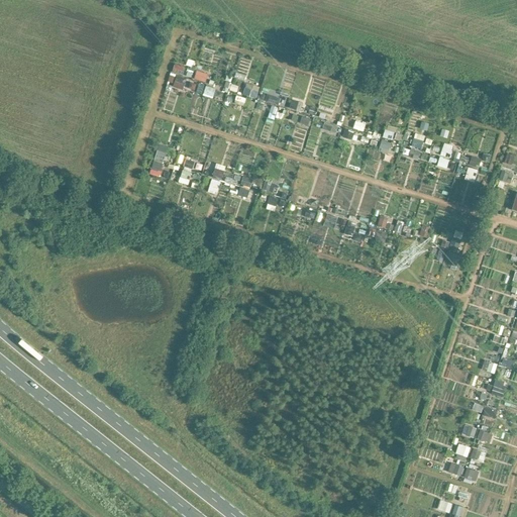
[(174,63),(172,69),(181,73),(184,66),(174,63)]
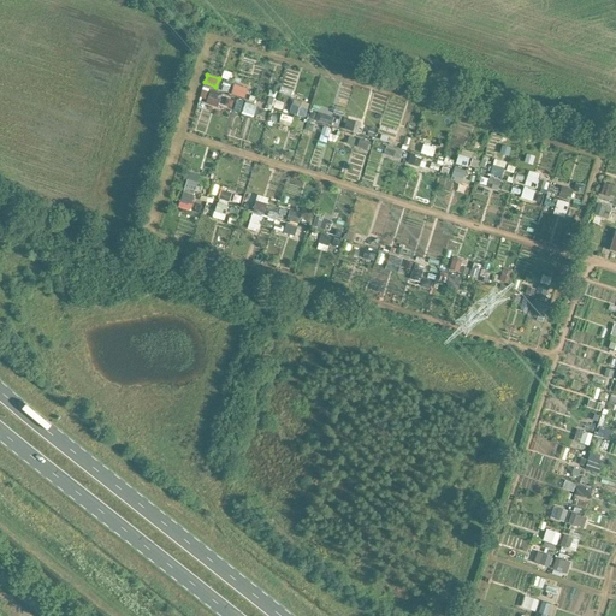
[(231,82),(224,80),(220,89),(227,92),(231,82)]
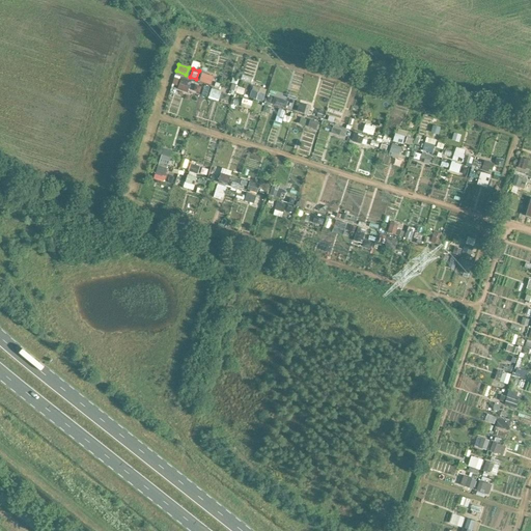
[(214,76),(202,72),(200,76),(199,79),(211,83),(214,76)]
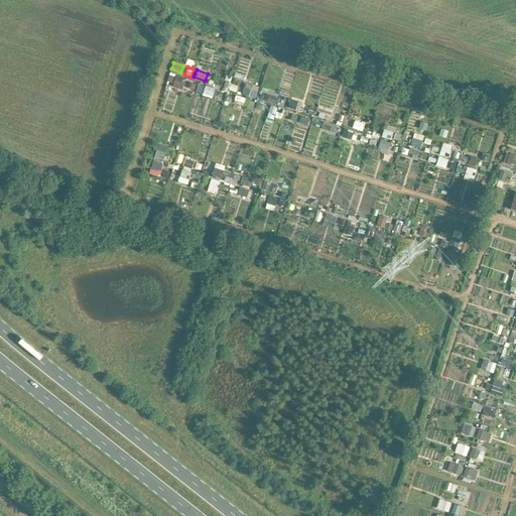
[(185,77),(175,75),(171,85),(182,88),(185,77)]
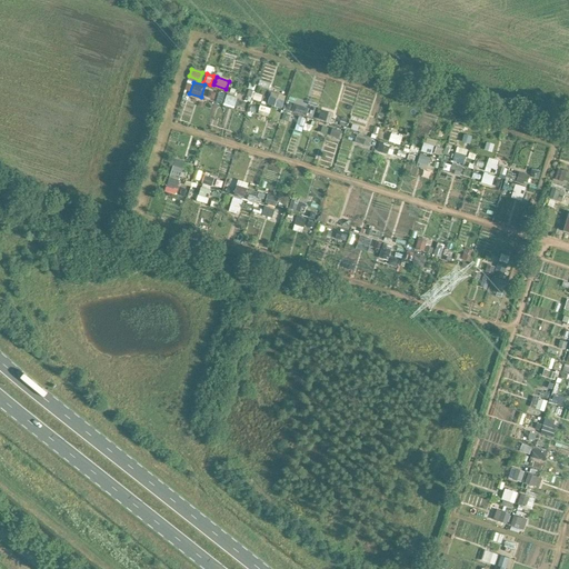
[(262,93),(249,89),(246,96),(260,100),(262,93)]
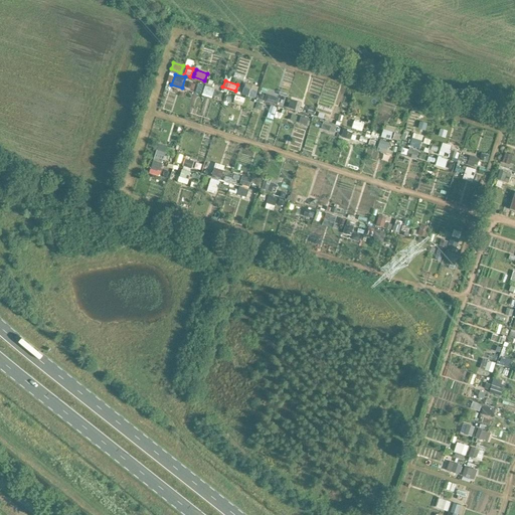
[(259,86),(245,81),(241,93),(254,97),(259,86)]
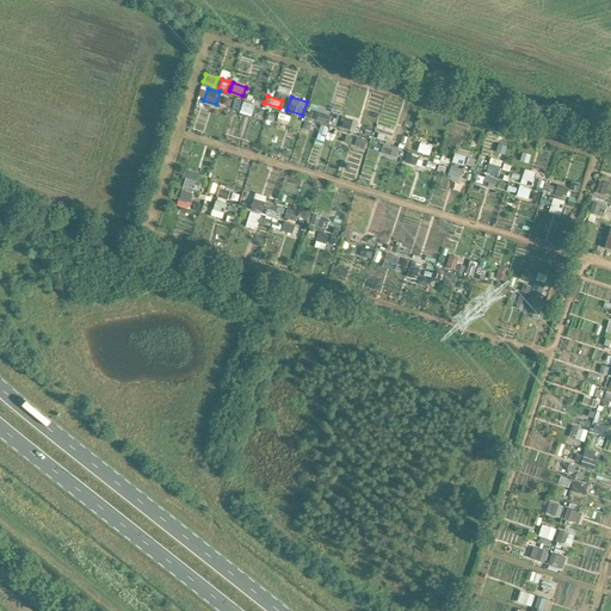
[(251,103),(244,100),(240,111),(251,115),(252,112),(254,104),(251,103)]
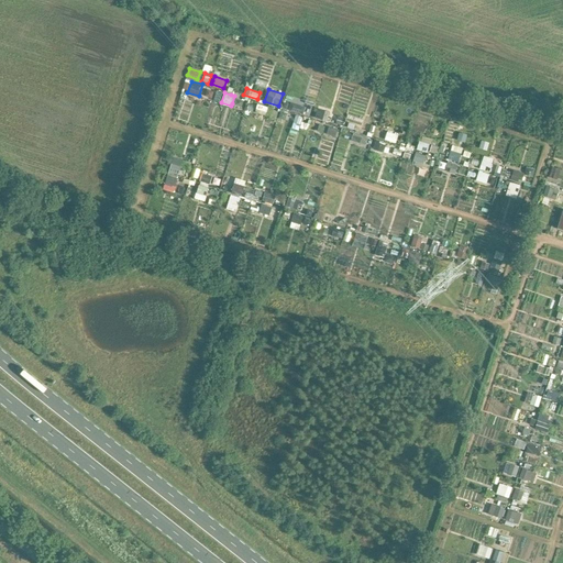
[(244,99),(234,96),(232,103),(241,107),(244,99)]
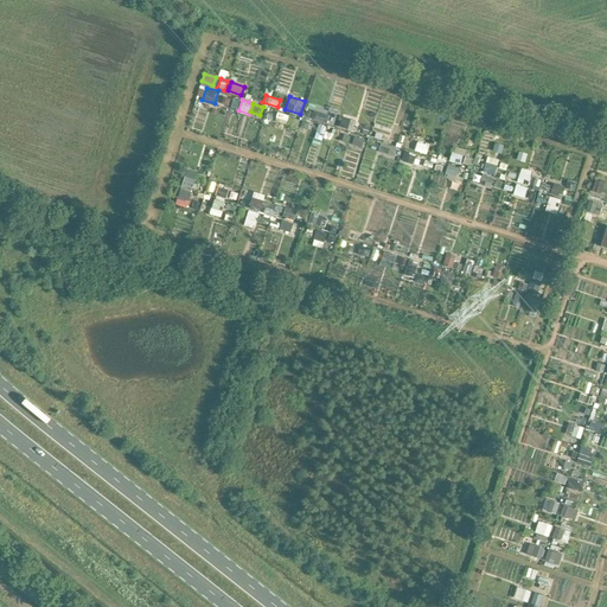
[(281,113),(275,112),(273,120),(285,125),(288,115),(281,113)]
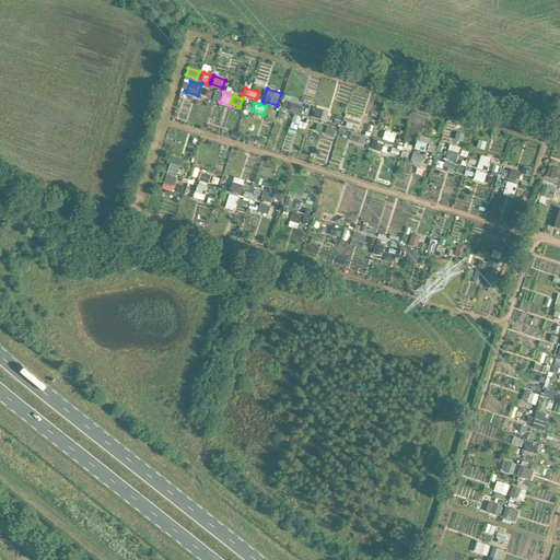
[(302,106),(290,103),(289,111),(302,114),(302,106)]
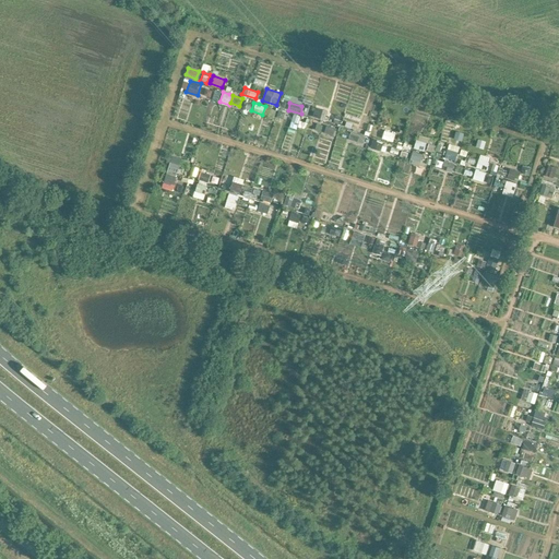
[(328,110),(316,106),(312,116),(324,119),(328,110)]
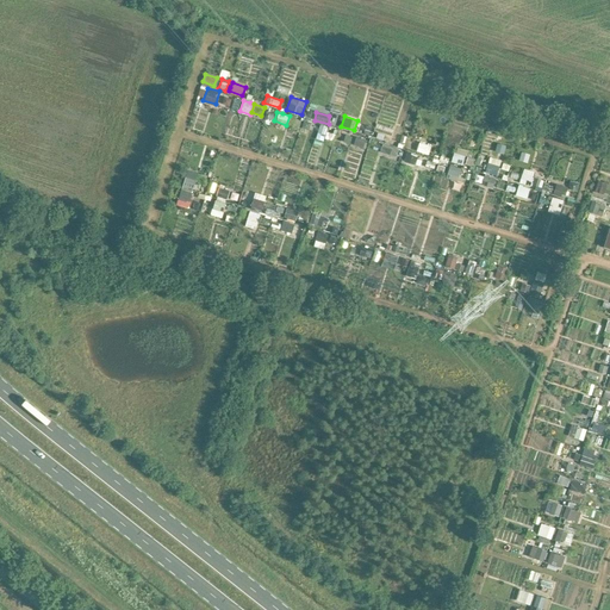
[(293,117),(292,125),(299,126),(302,119),(293,117)]
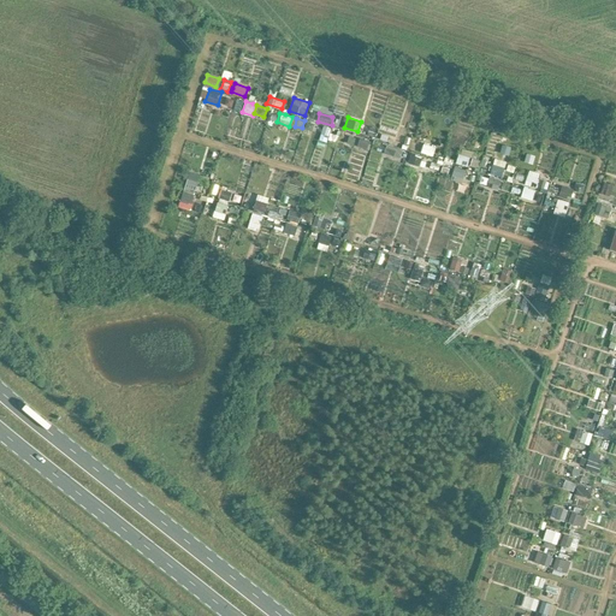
[(323,125),(319,140),(326,142),(331,128),(323,125)]
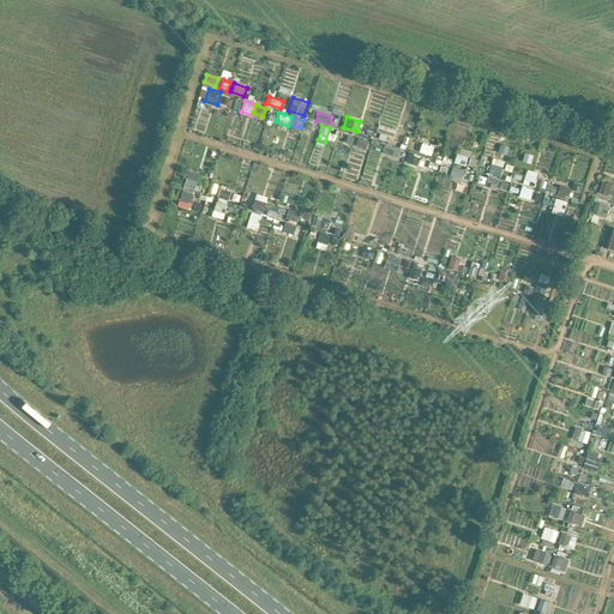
[(375,127),(368,125),(365,136),(372,138),(375,127)]
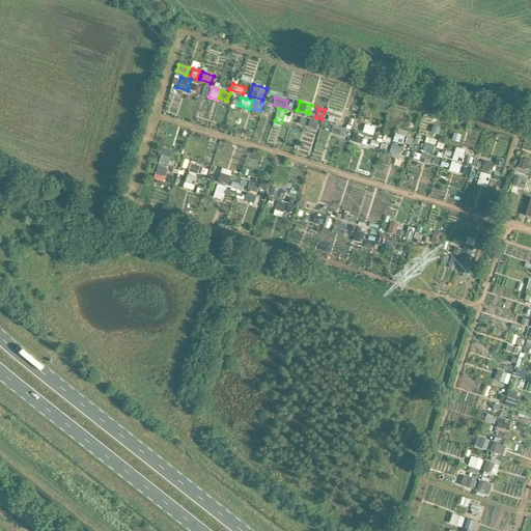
[(284,114),(282,120),(290,122),(292,116),(284,114)]
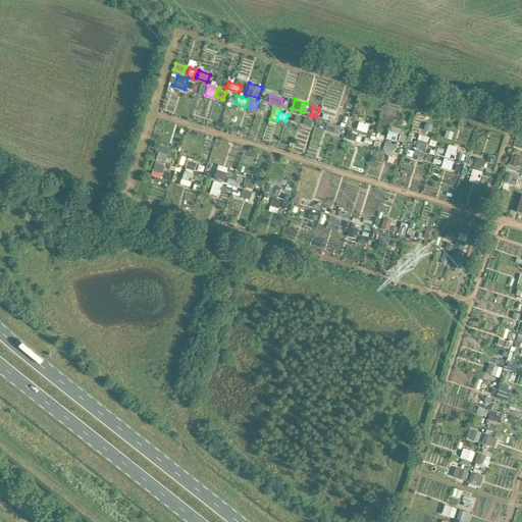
[(313,118),(304,116),(302,123),(313,126),(313,118)]
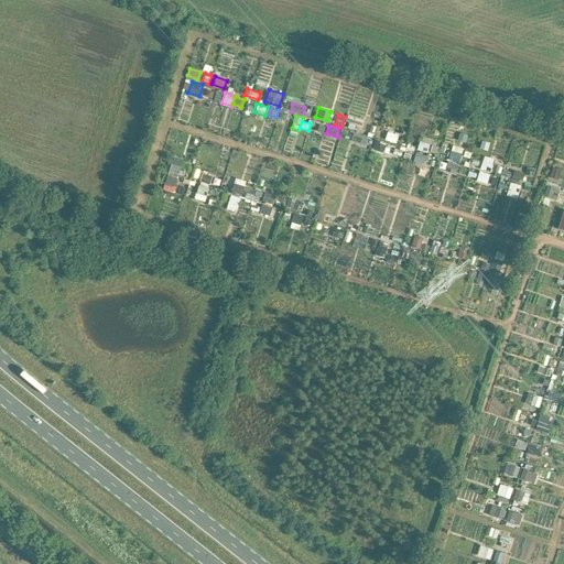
[(355,132),(353,139),(367,144),(369,137),(355,132)]
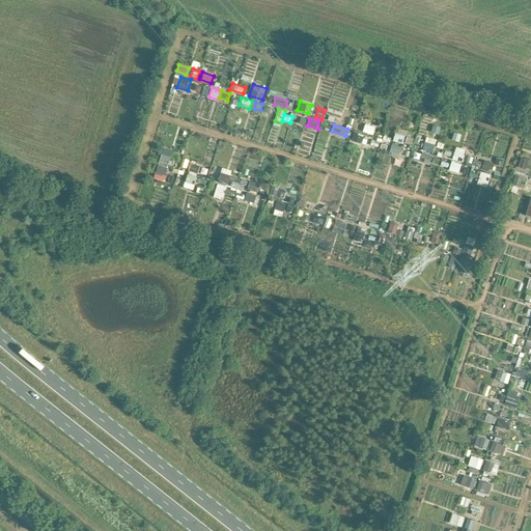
[(373,127),(363,124),(362,128),(361,132),(371,135),(373,127)]
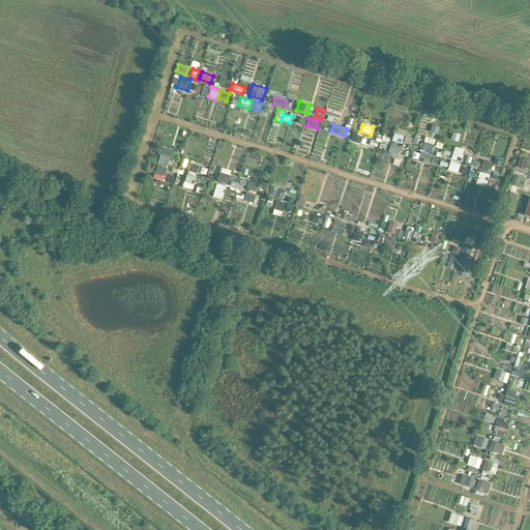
[(432,124),(430,133),(439,134),(440,125),(432,124)]
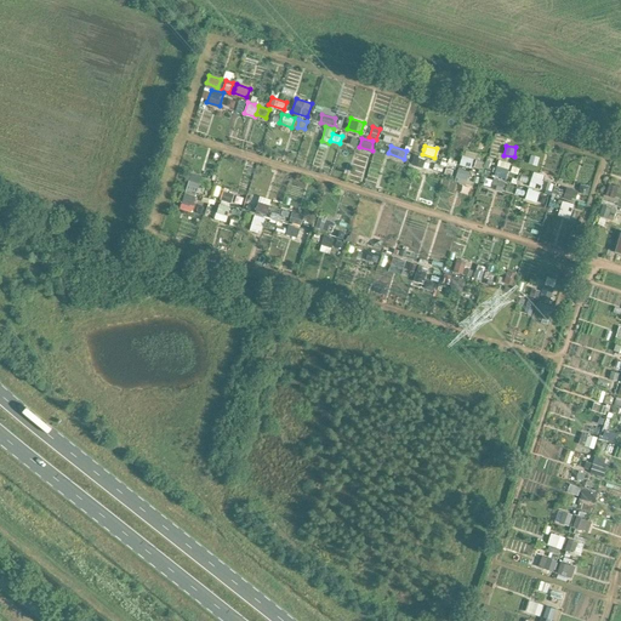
[(474,158),(462,154),(454,180),(465,183),(474,158)]
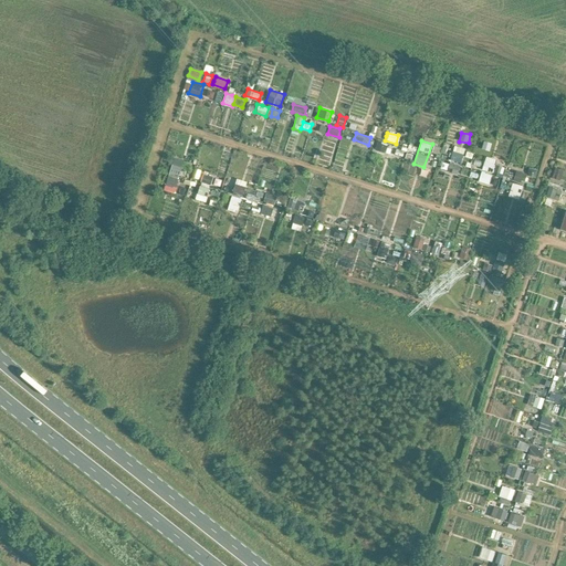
[(375,152),(387,156),(390,146),(378,142),(375,152)]
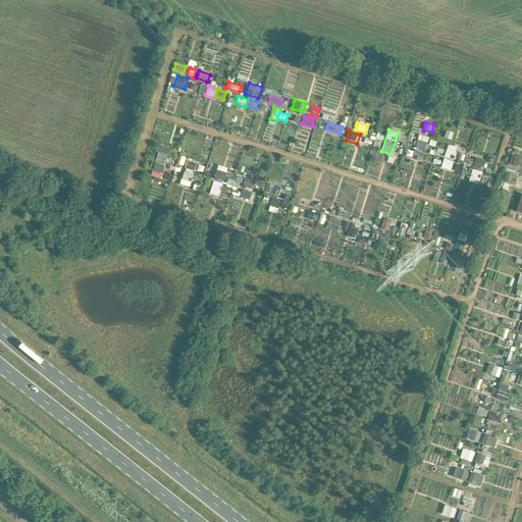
[(418,134),(414,147),(426,151),(430,138),(418,134)]
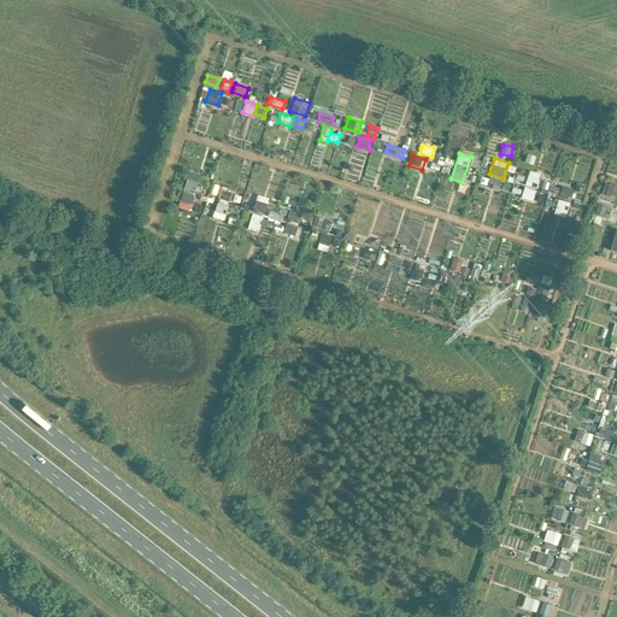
[(540,172),(529,170),(522,197),(533,200),(540,172)]
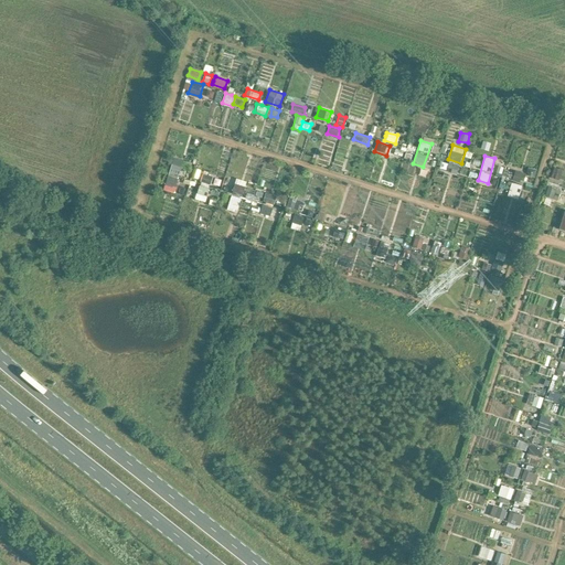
[(178,161),(173,160),(166,185),(174,189),(183,163),(178,161)]
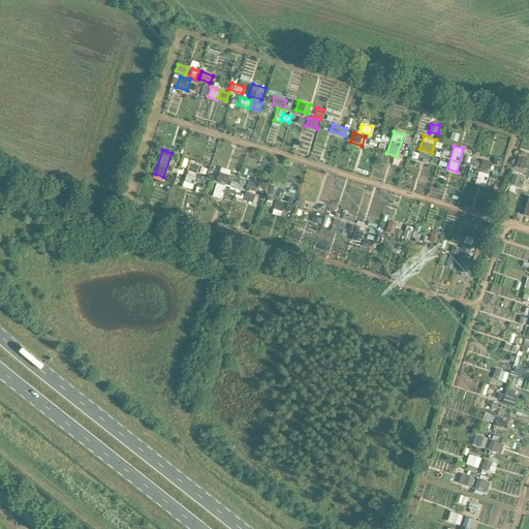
[(421,151),(417,160),(427,163),(430,154),(421,151)]
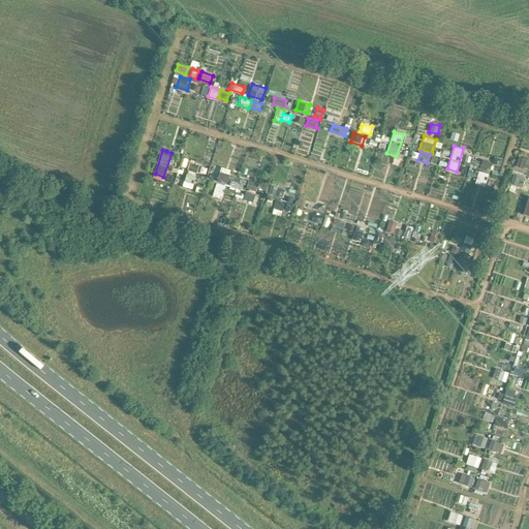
[(188,157),(182,155),(179,165),(185,167),(188,157)]
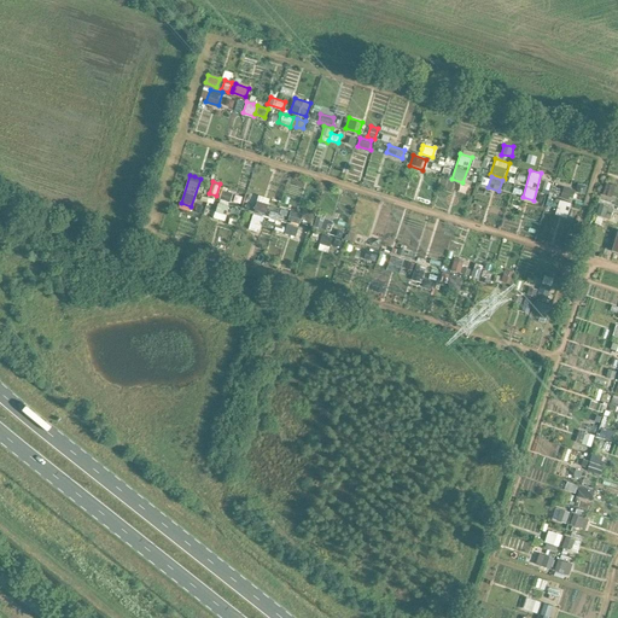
[(602,194),(616,200),(617,193),(617,185),(607,182),(602,194)]
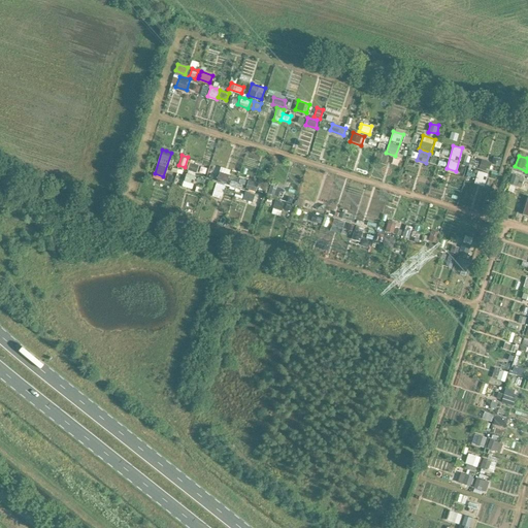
[(205,167),(189,161),(188,169),(204,174),(205,167)]
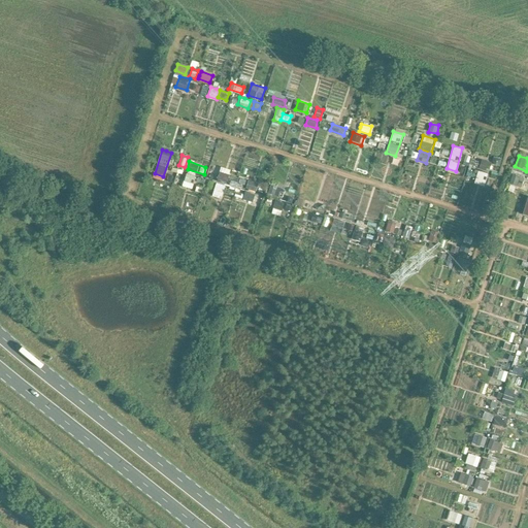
[(257,180),(218,170),(216,179),(244,189),(242,197),(253,199),(257,180)]
